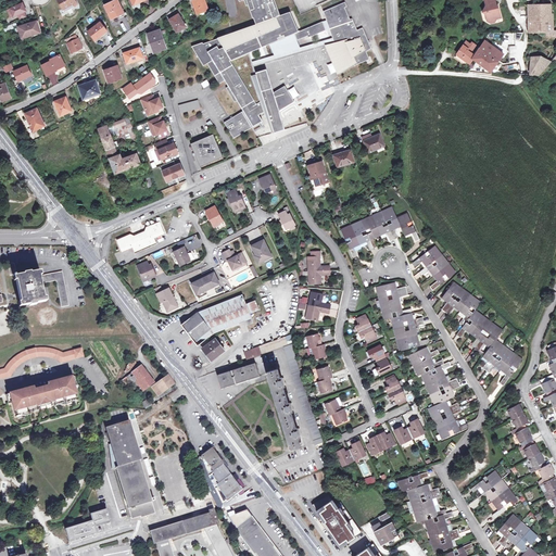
[(58,0),(63,9),(72,3),(76,1),(74,0),(58,0)]
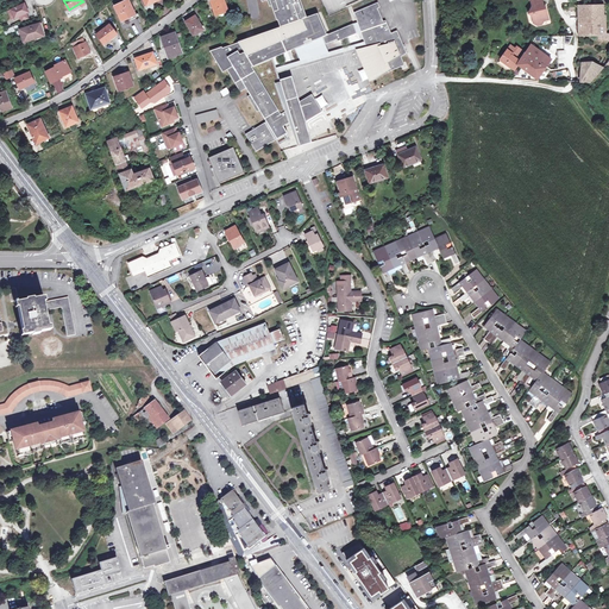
[(130,17),(135,14),(127,0),(126,0),(114,6),(121,19),(129,16),(130,17)]
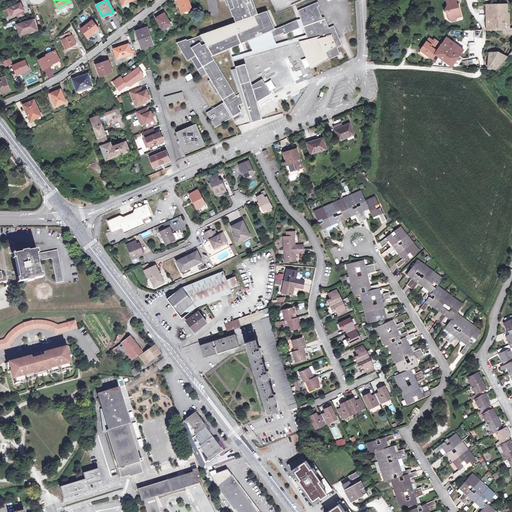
[(186,39),(176,43),(187,61),(191,59),(202,77),(207,74),(211,79),(208,81),(216,94),(219,93),(224,102),(206,113),(215,127),(232,117),(239,113),(242,111),(238,106),(246,101),(248,108),(255,103),(271,94),(262,79),(251,86),(249,81),(241,84),(236,67),(235,67),(233,60),(232,57),(229,49),(249,40),(271,31),(274,37),(283,33),(284,35),(300,28),(297,20),(275,29),(267,11),(258,15),(252,0),(219,0),(220,2),(224,0),(227,5),(229,4),(236,23),(187,40),(186,39)]
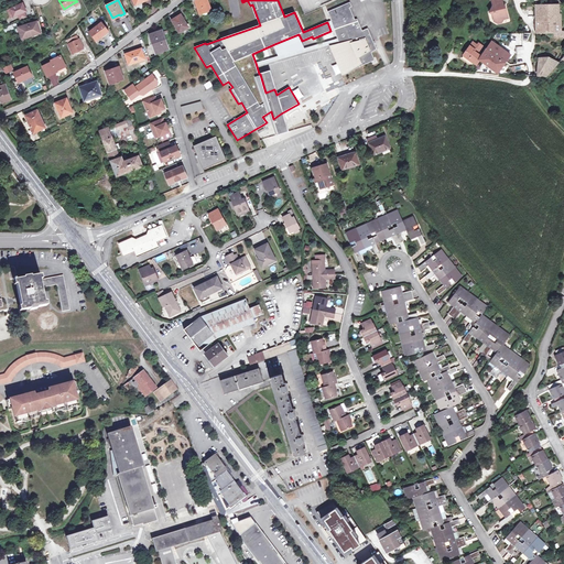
[(199,13),(210,10),(206,0),(197,0),(196,1),(199,13)]
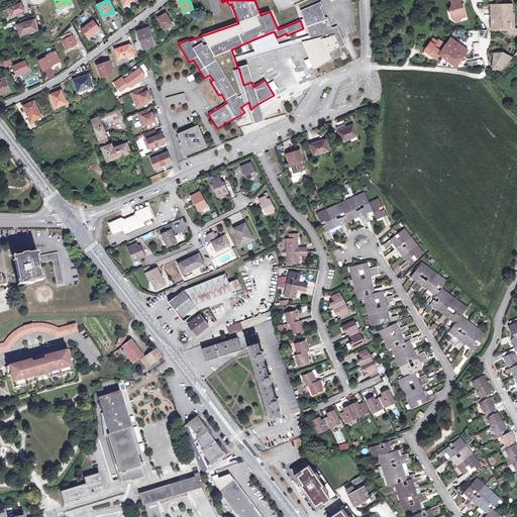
[(459,0),(449,0),(451,4),(452,4),(452,6),(450,7),(448,11),(450,13),(452,20),(455,21),(458,17),(460,16),(462,17),(466,16),(463,7),(460,8),(459,5),(461,5),(459,0)]
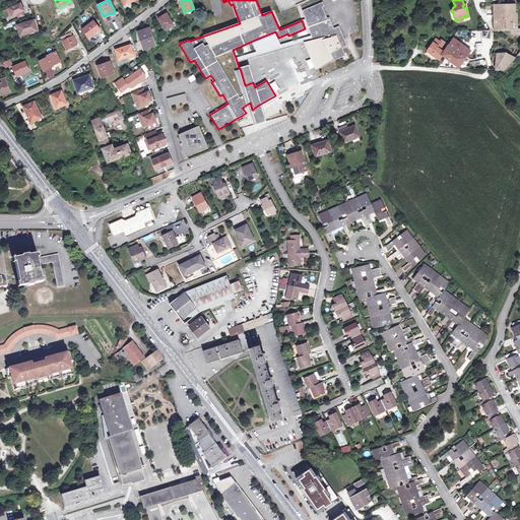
[(323,2),(303,11),(311,36),(312,39),(313,42),(307,44),(317,67),(330,58),(331,62),(345,56),(342,48),(347,46),(339,26),(334,28),(329,17),(327,18),(323,7),(325,6),(323,2)]
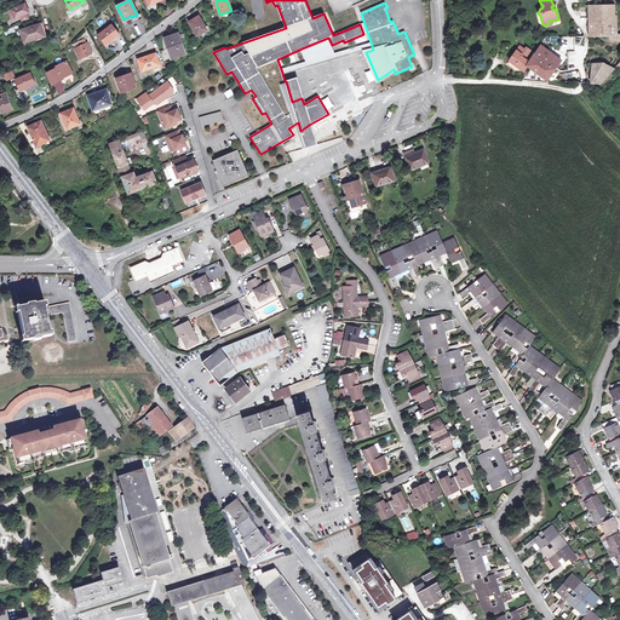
[(11,11),(15,18),(15,19),(19,17),(22,23),(29,19),(27,15),(26,11),(28,10),(26,4),(23,4),(12,9),(11,10),(11,11)]
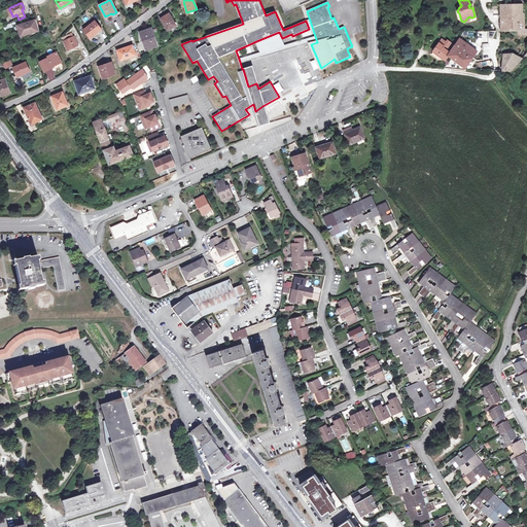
[(508,30),(507,4),(500,5),(501,31),(508,30)]
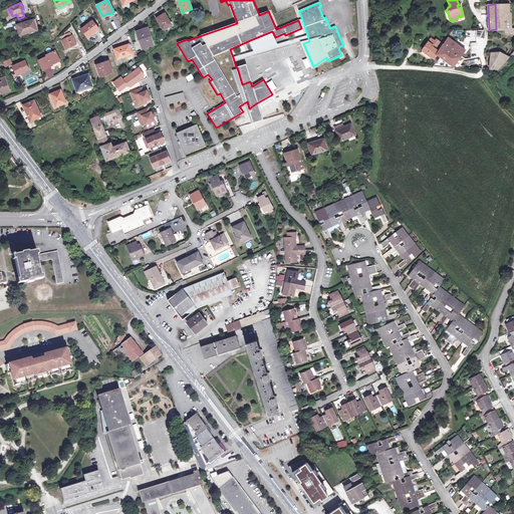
[(509,4),(495,4),(496,29),(505,29),(511,29),(511,28),(511,13),(509,13),(509,4)]
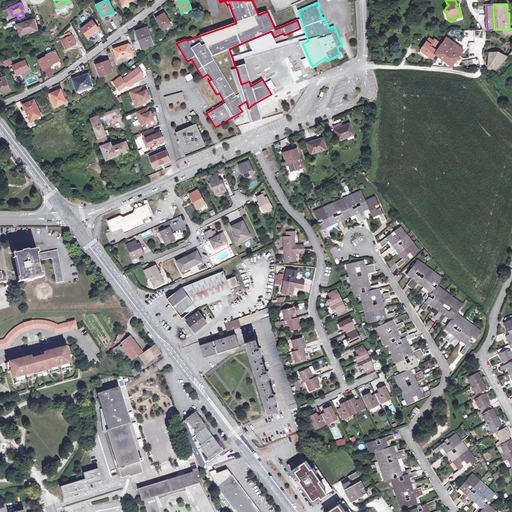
[(164,13),(156,18),(163,30),(171,24),(164,13)]
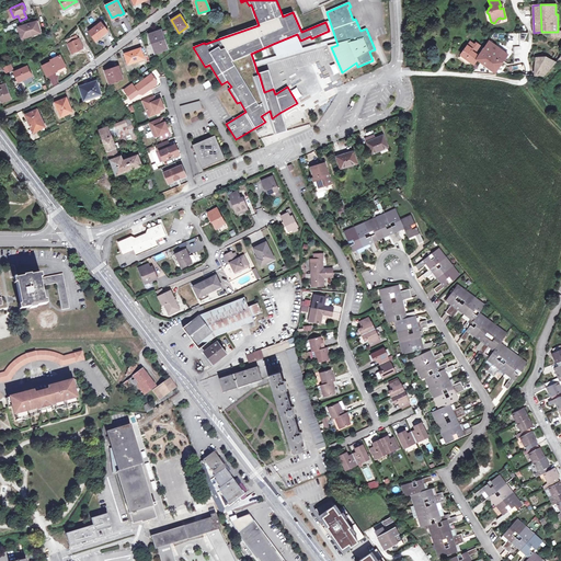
[(93,25),(94,27),(89,32),(96,41),(107,31),(101,22),(101,23),(99,21),(93,25)]
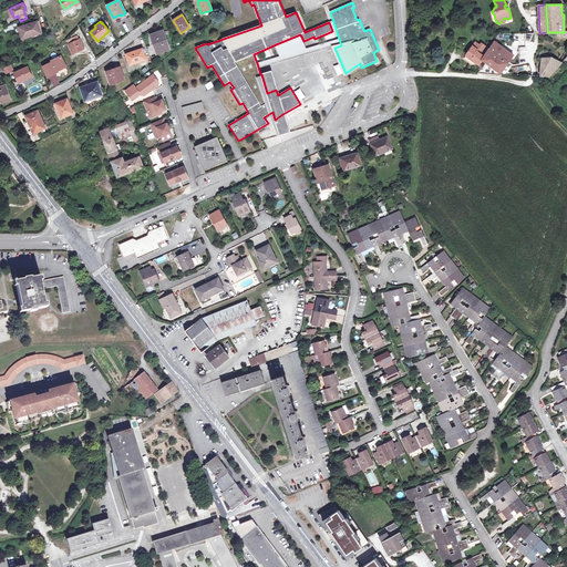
[(19,28),(22,39),(41,33),(38,22),(19,28)]
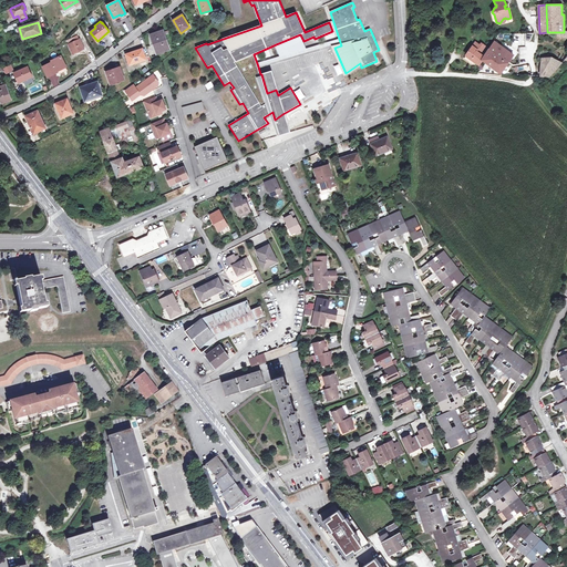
[(151,35),(154,45),(156,44),(160,52),(169,49),(163,31),(151,35)]
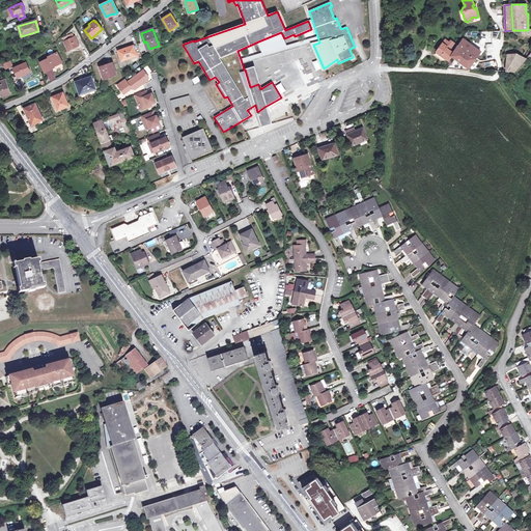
[(263,53),(241,59),(242,62),(318,39),(317,36),(286,46),(284,38),(281,32),(258,42),(263,53)]
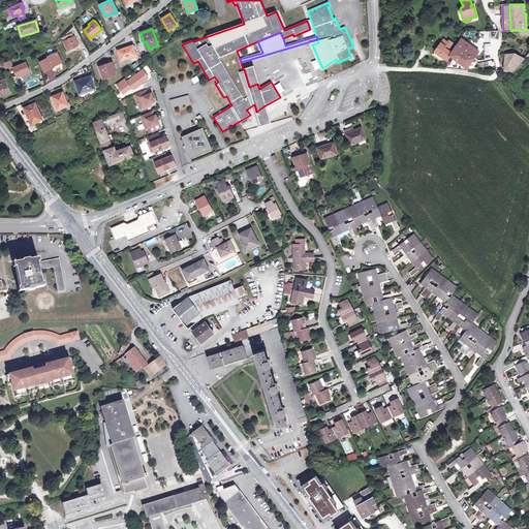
[(62,38),(64,41),(63,42),(67,51),(80,44),(75,36),(74,36),(73,33),(62,38)]
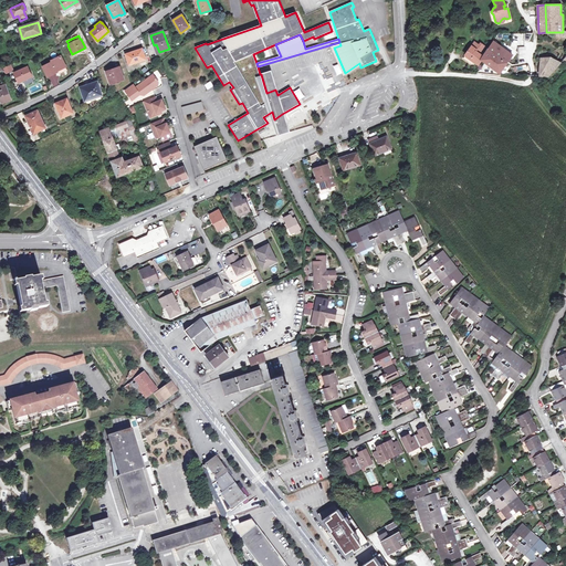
[(465,55),(473,62),(478,65),(481,61),(480,60),(483,56),(481,55),(485,50),(479,45),(474,42),(465,55)]
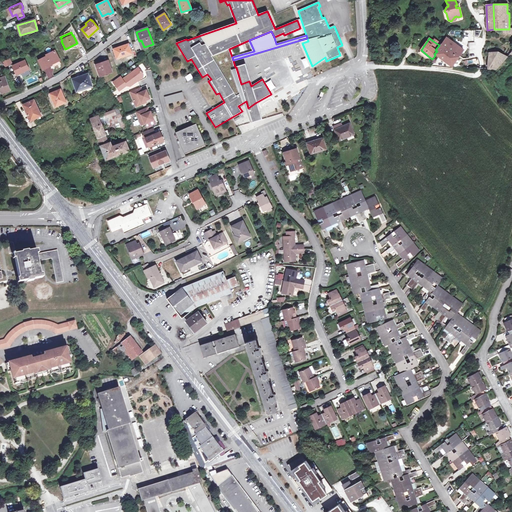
[(446,38),(438,49),(447,55),(450,51),(458,57),(459,55),(461,52),(463,50),(455,44),(446,38)]
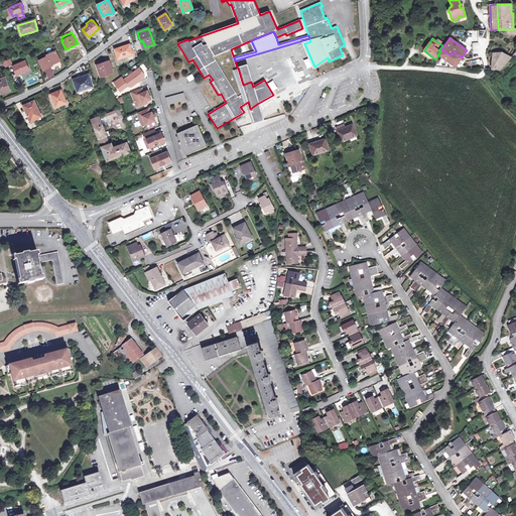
[(114,49),(117,58),(126,55),(126,56),(133,54),(129,44),(114,49)]
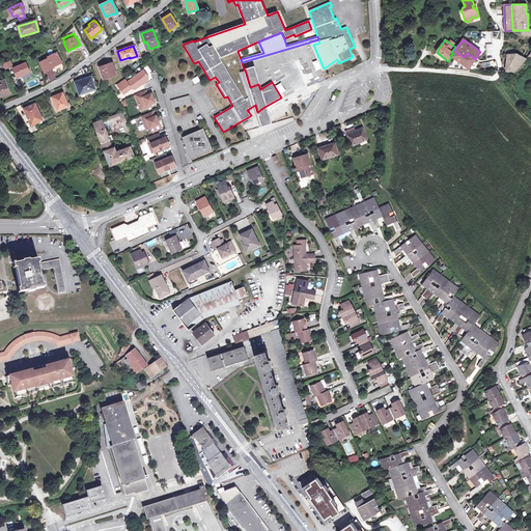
[(464,57),(454,51),(453,53),(450,56),(451,57),(453,58),(468,68),(475,59),(467,53),(464,57)]
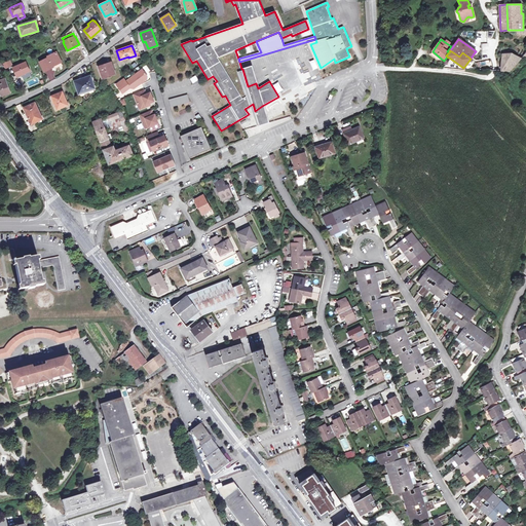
[(438,61),(440,58),(433,51),(430,54),(438,61)]
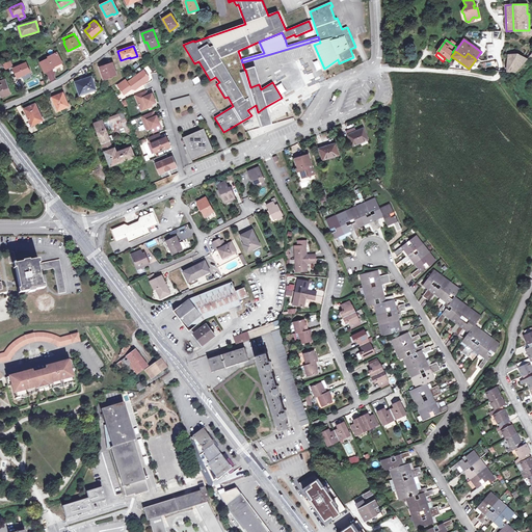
[(44,57),(40,59),(45,72),(54,68),(53,67),(61,62),(57,53),(48,57),(49,59),(47,60),(46,58),(44,57)]
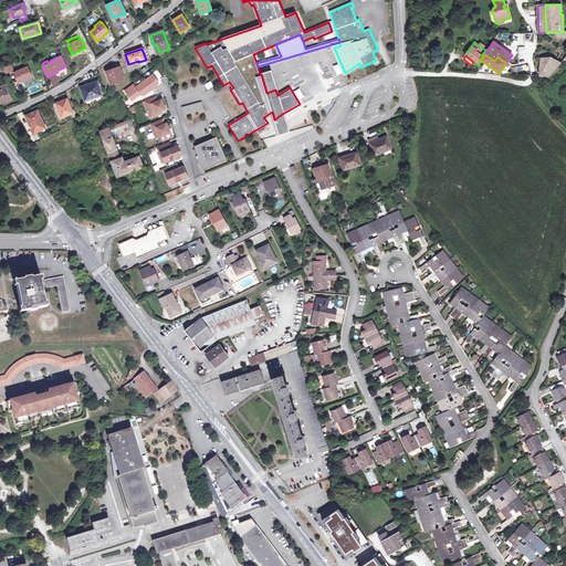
[(561,63),(559,63),(549,58),(541,59),(540,69),(543,71),(538,76),(548,76),(561,63)]
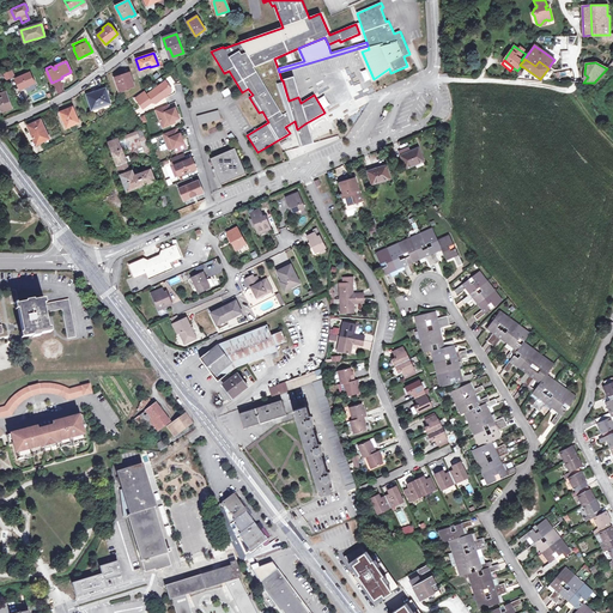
[(14,79),(19,90),(35,84),(30,72),(14,79)]
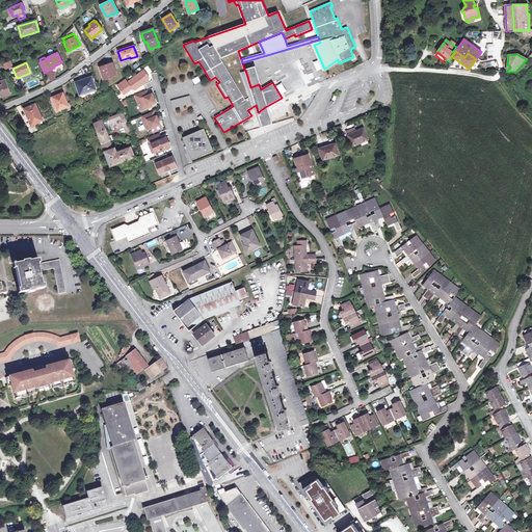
[(100,68),(104,79),(116,74),(112,62),(100,68)]
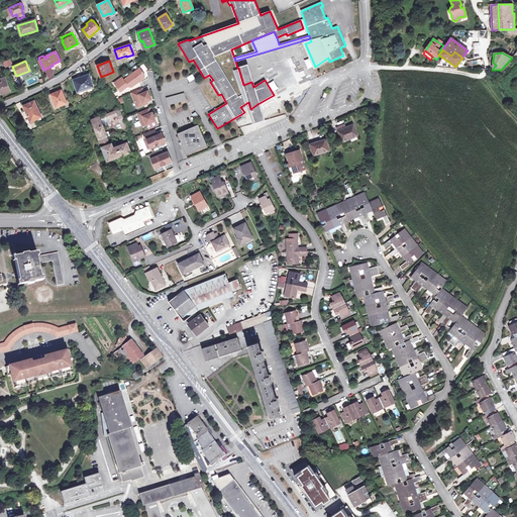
[(247,65),(238,68),(243,85),(251,82),(250,73),(247,65)]
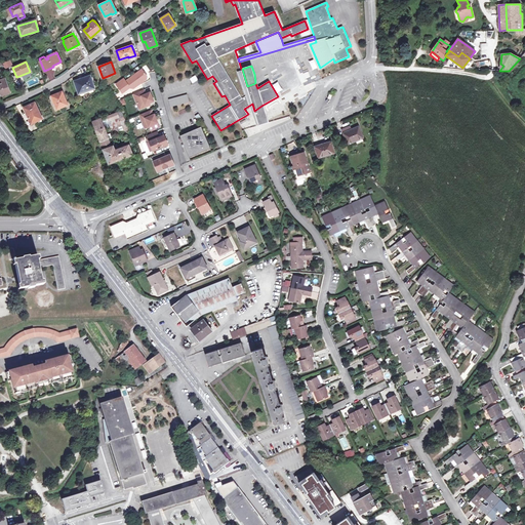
[(55,78),(51,70),(46,73),(50,81),(55,78)]
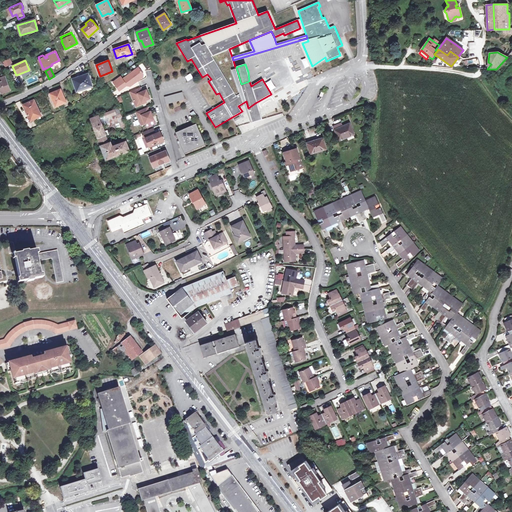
[(121,77),(113,82),(119,90),(126,84),(127,85),(130,86),(143,77),(143,74),(138,68),(122,79),(121,77)]
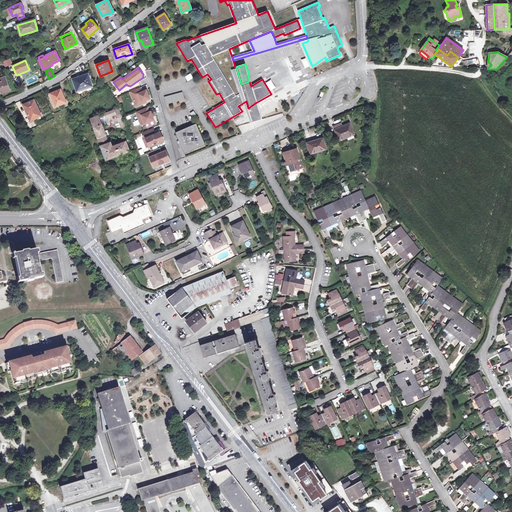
[(73,80),(77,92),(92,86),(88,74),(73,80)]
